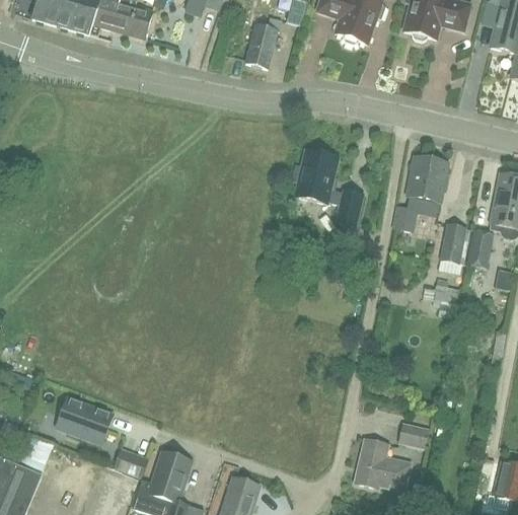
[(39,0),(32,17),(88,33),(89,33),(97,35),(101,23),(111,26),(109,28),(144,39),(151,11),(118,3),(118,0),(136,0),(39,0)]
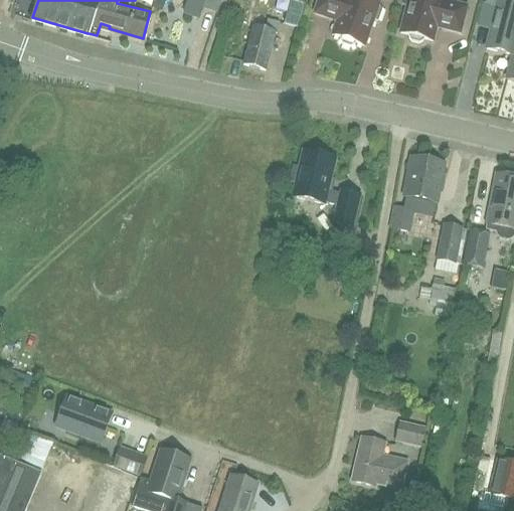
[(289,0),(284,20),(300,25),(306,0),(289,0)]
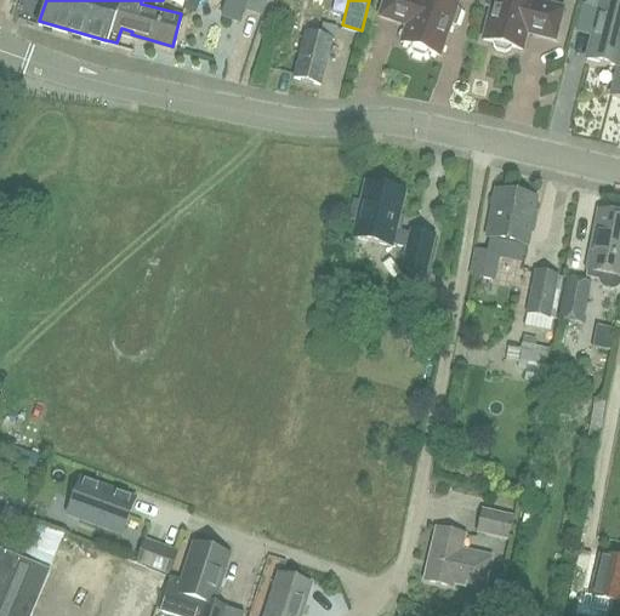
[(407,21),(400,38),(411,41),(410,45),(413,50),(422,53),(428,51),(430,47),(439,51),(450,20),(456,22),(461,6),(456,5),(458,0),(384,0),(379,12),(407,21)]
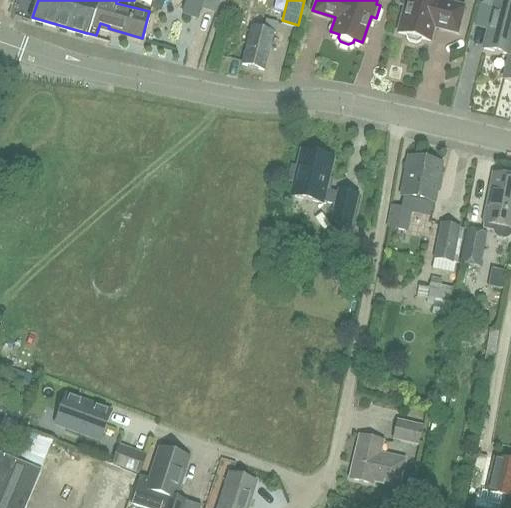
[(422,38),(422,35),(431,37),(434,23),(458,29),(464,3),(453,0),(400,0),(400,1),(405,2),(398,29),(407,31),(406,34),(409,38),(417,41),(422,38)]
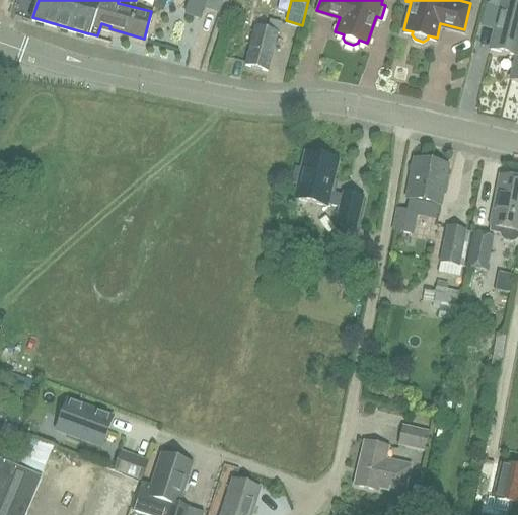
[(489,0),(489,1),(501,4),(490,47),(517,53),(511,77),(517,78),(517,0),(489,0)]
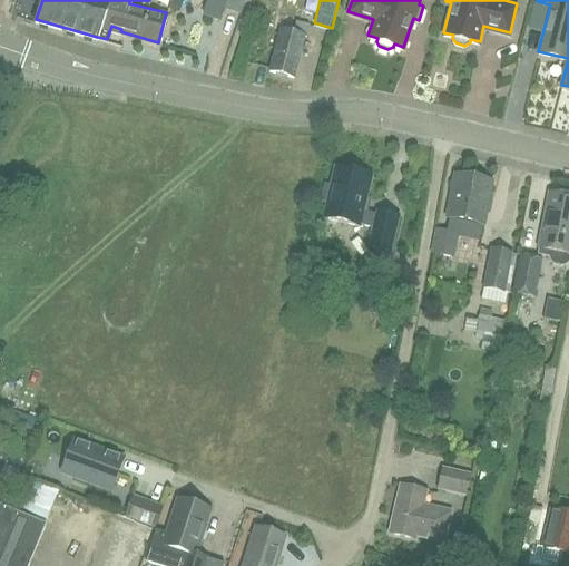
[(294,75),(305,33),(306,35),(310,22),(297,19),(294,30),(281,26),(270,68),(294,75)]
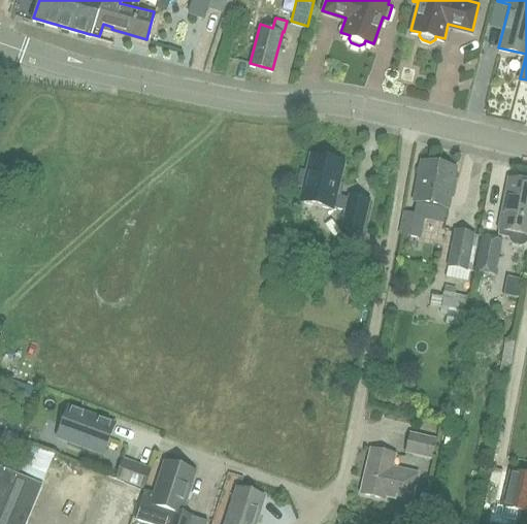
[(342,225),(362,229),(369,197),(350,192),(349,196),(337,193),(344,160),(310,152),(306,169),(300,167),(297,183),(302,185),(299,198),(333,206),(334,204),(346,207),(342,225)]
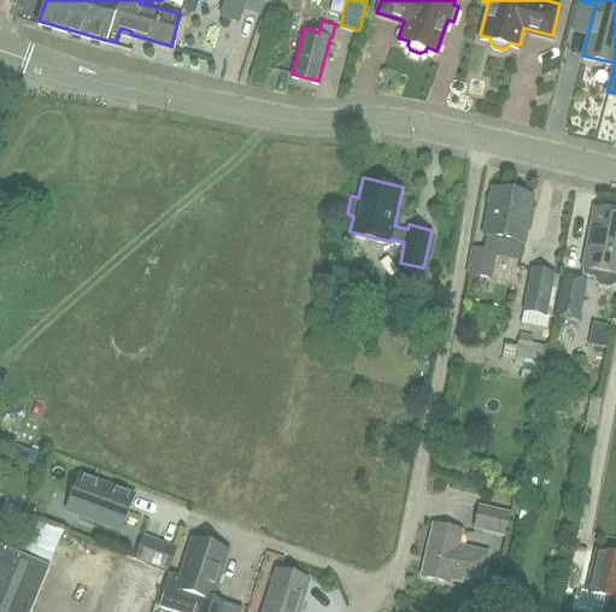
[(492,186),(484,231),(486,231),(484,245),(471,242),(465,270),(492,275),(497,252),(518,256),(522,239),(524,240),(528,222),(527,222),(529,212),(533,193),(492,186)]
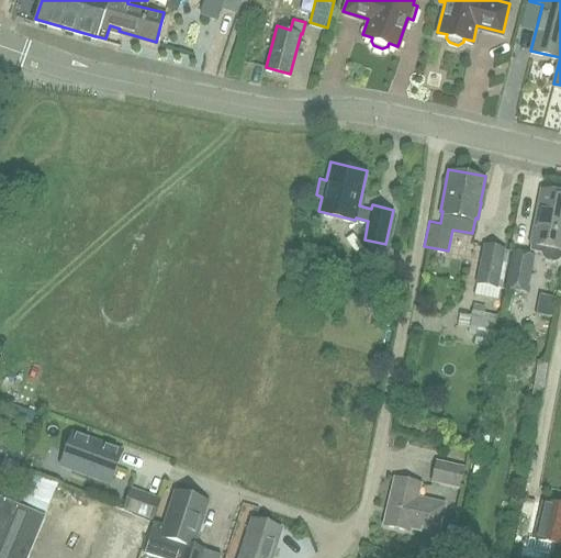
[(560,191),(541,188),(530,242),(560,247),(560,191)]
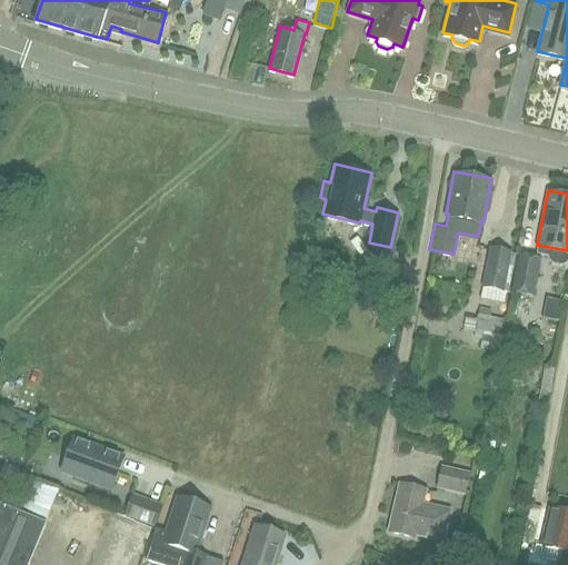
[(511,250),(490,246),(482,284),(504,288),(511,250)]
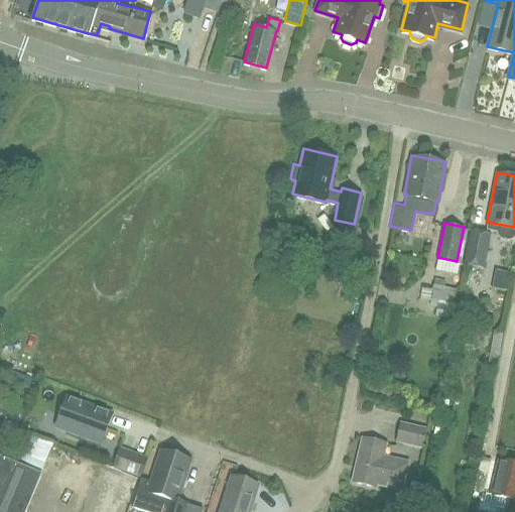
[(470,226),(464,261),(484,265),(490,230),(470,226)]
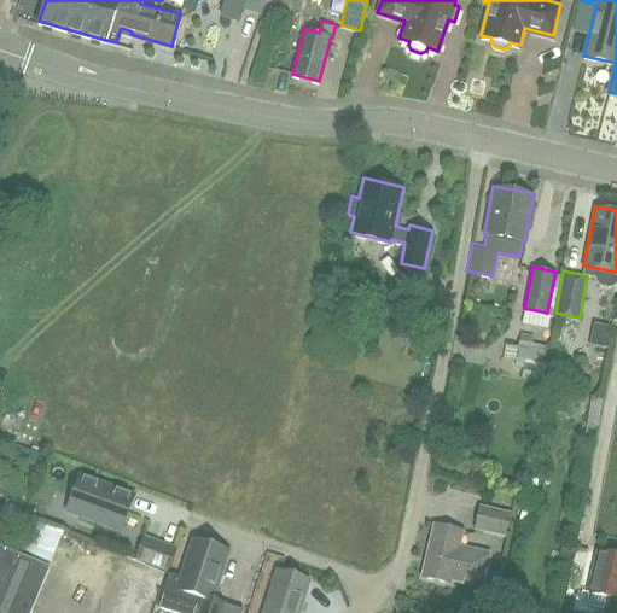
[(556,314),(548,350),(558,352),(565,316),(556,314)]
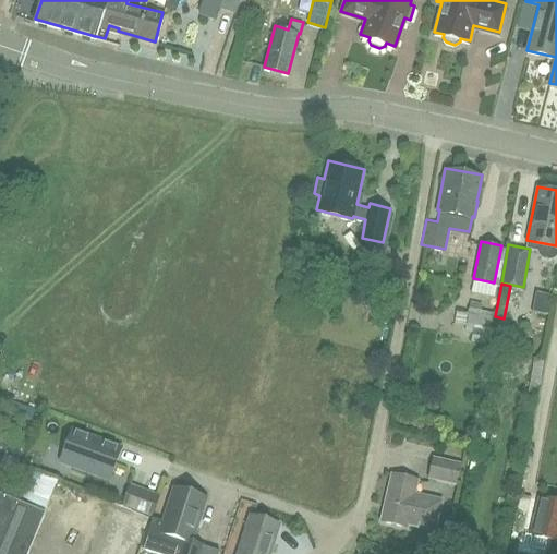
[(467,320),(491,324),(494,309),(482,306),(483,300),(470,298),(468,311),(456,308),(453,320),(467,322),(467,320)]
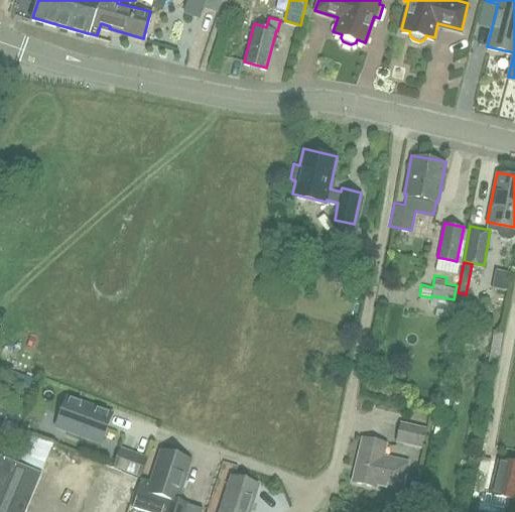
[(39,376),(4,362),(0,371),(0,376),(25,386),(21,396),(30,399),(39,376)]
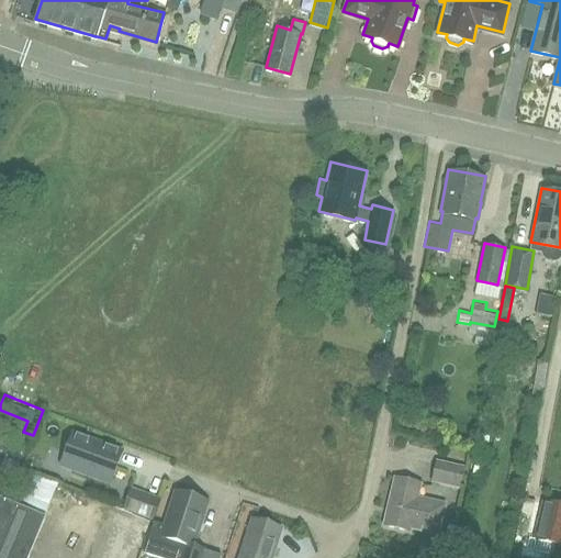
[(73,431),(62,462),(110,480),(122,449),(73,431)]
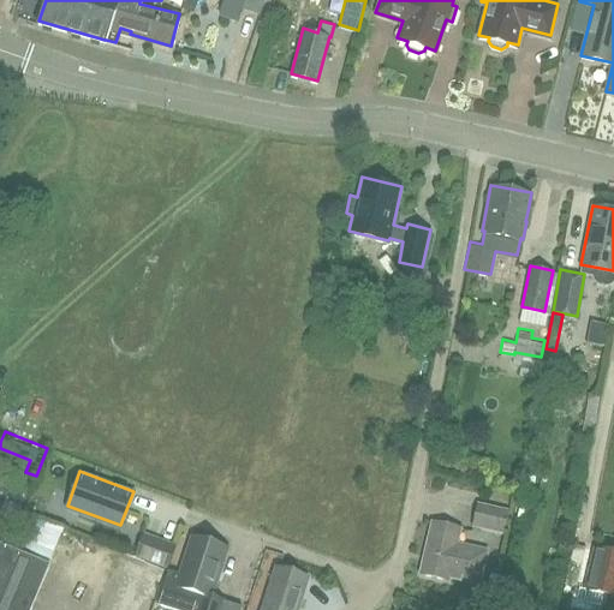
[(508,506),(476,498),(471,525),(502,532),(508,506)]
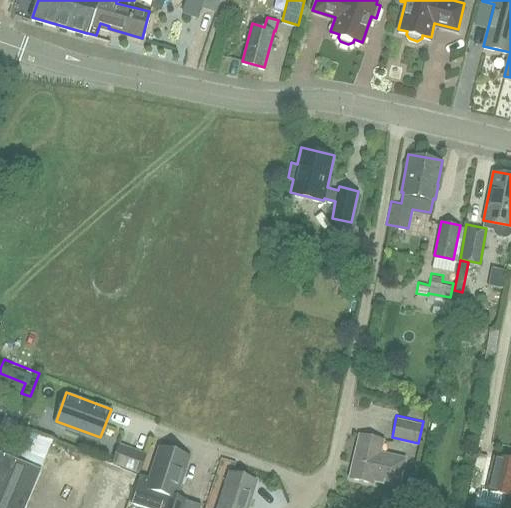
[(0,507),(24,507),(41,468),(40,468),(53,436),(21,422),(7,454),(0,451),(0,507)]
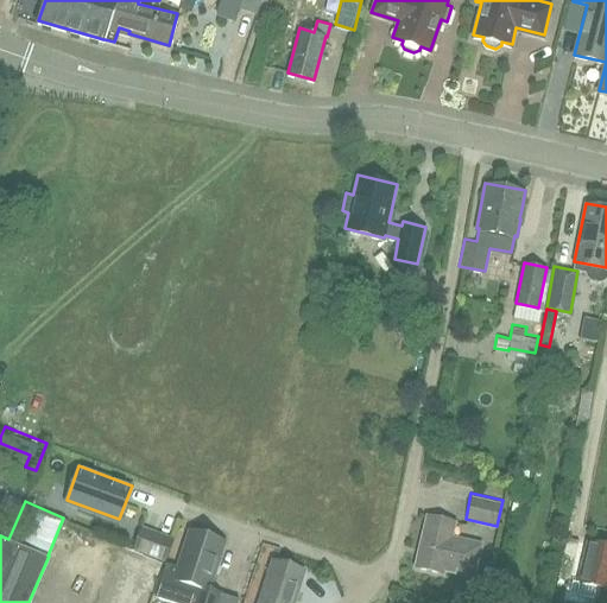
[(428,511),(416,565),(443,571),(444,566),(473,573),(480,544),(451,537),(456,518),(428,511)]
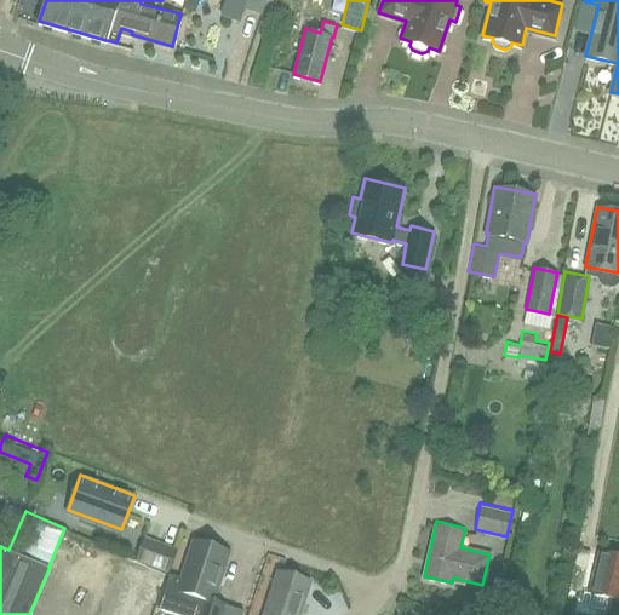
[(177,544),(144,533),(136,558),(167,569),(177,544)]
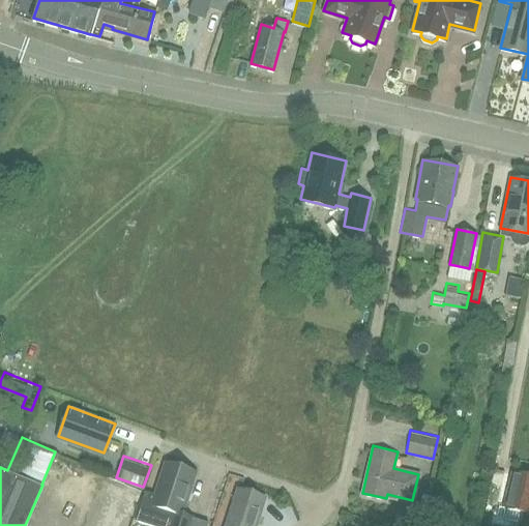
[(196,471),(166,461),(154,493),(145,490),(135,519),(154,525),(187,525),(190,518),(181,514),(196,471)]
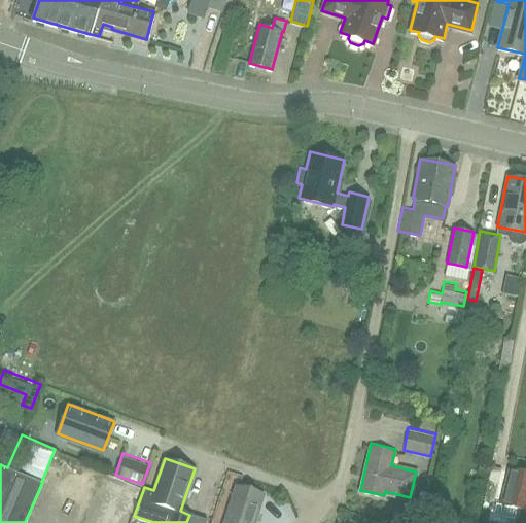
[(525,472),(510,468),(501,502),(525,508),(525,472)]
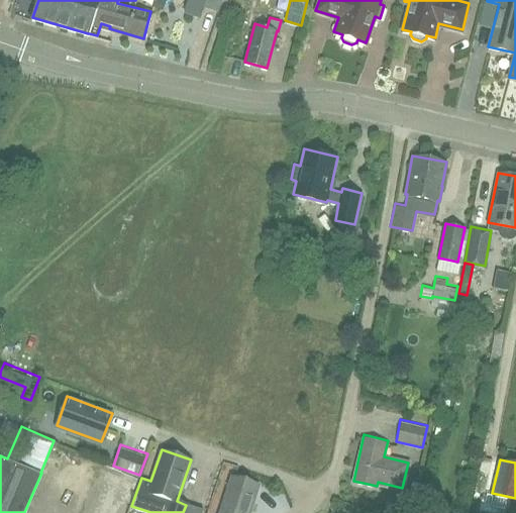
[(249,512),(260,484),(231,475),(218,512),(249,512)]
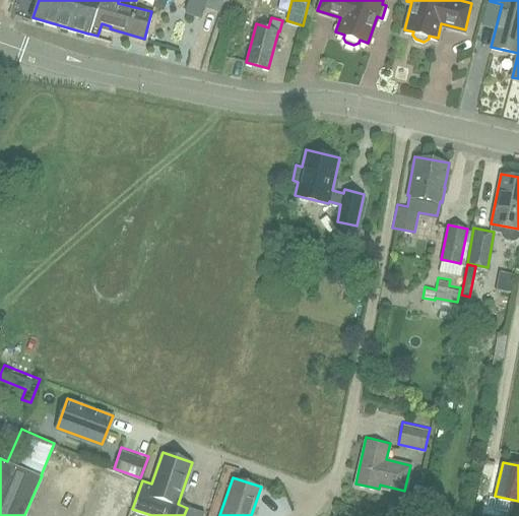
[(424,485),(414,482),(412,492),(420,494),(424,485)]
